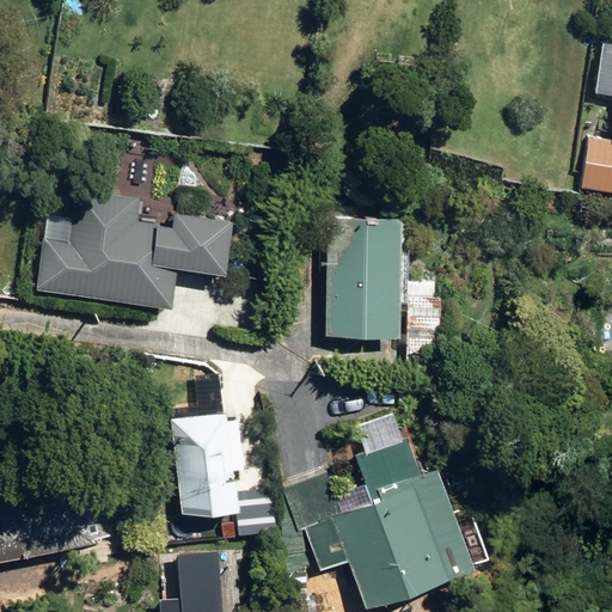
[(582,184),(611,188),(611,138),(589,134),(582,184)]
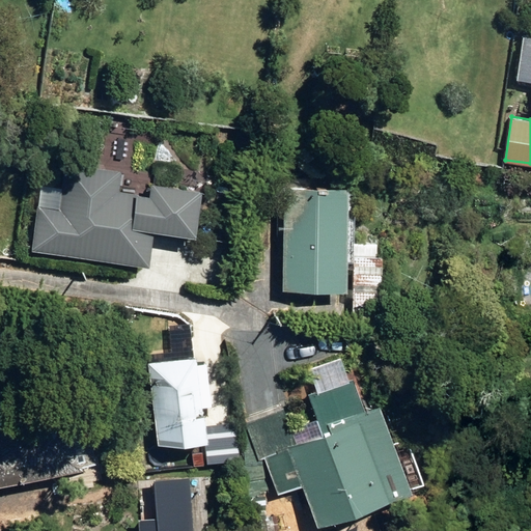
[(44,201),(37,246),(154,262),(159,222),(201,228),(207,184),(158,176),(156,190),(123,185),(127,167),(70,159),(63,203),(44,201)]
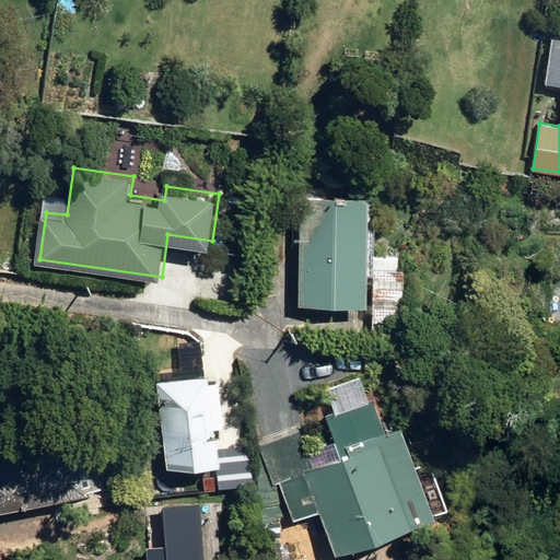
[(301,307),(365,307),(366,198),(302,197),(301,307)]
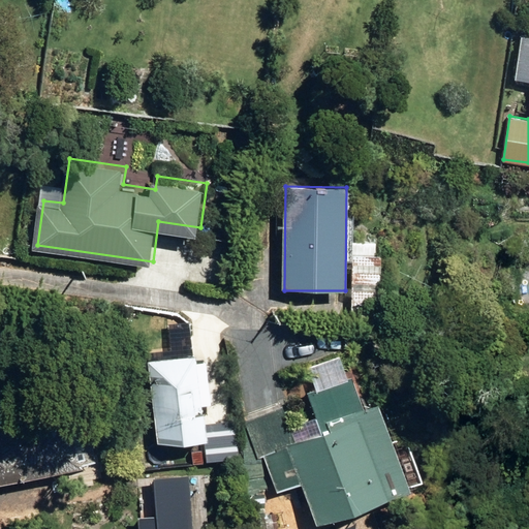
[(353,315),(381,315),(381,252),(353,252),(353,315)]
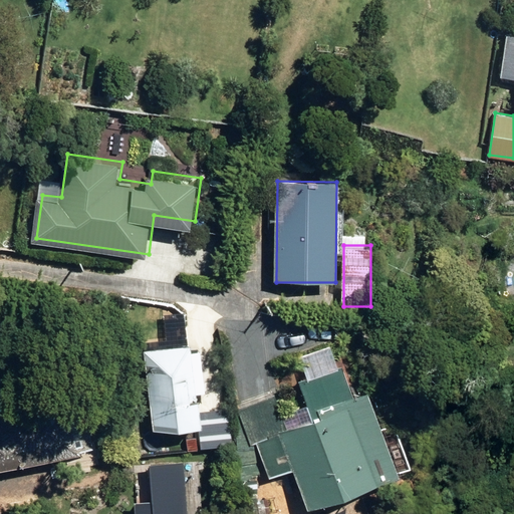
[(142,351),(151,432),(201,427),(194,346),(142,351)]
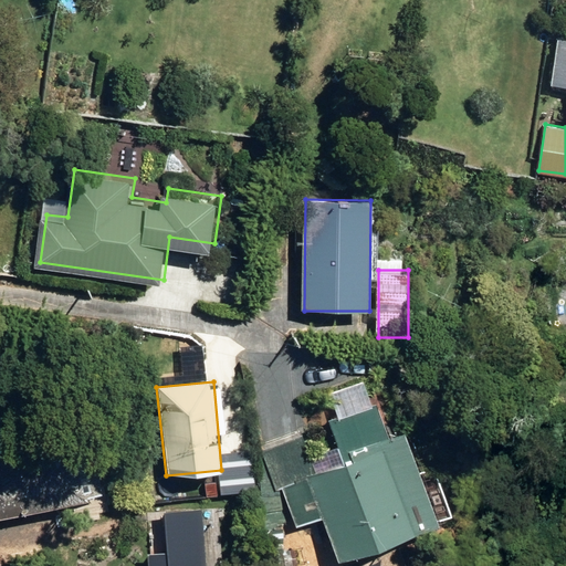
[(0,517),(90,501),(88,498),(103,495),(90,425),(0,440),(0,517)]
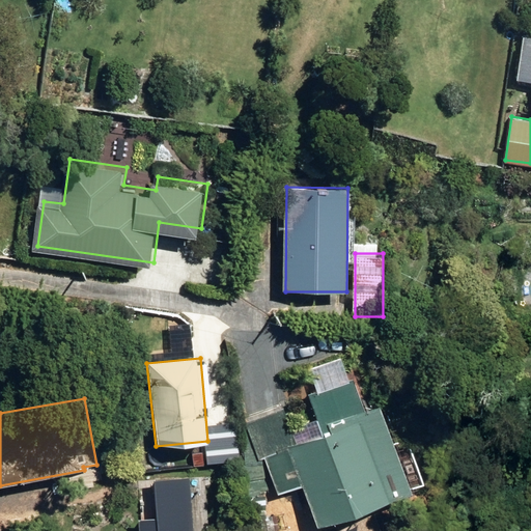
[(290,443),(319,521),(412,488),(381,402),(307,428),(310,436),(290,443)]
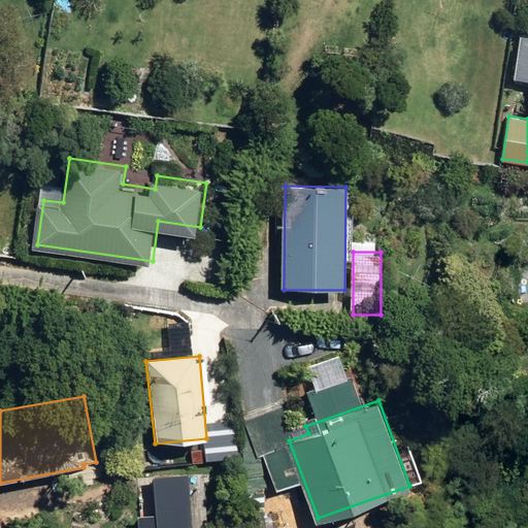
[(191,527),(187,475),(153,479),(157,518),(139,519),(139,527),(191,527)]
